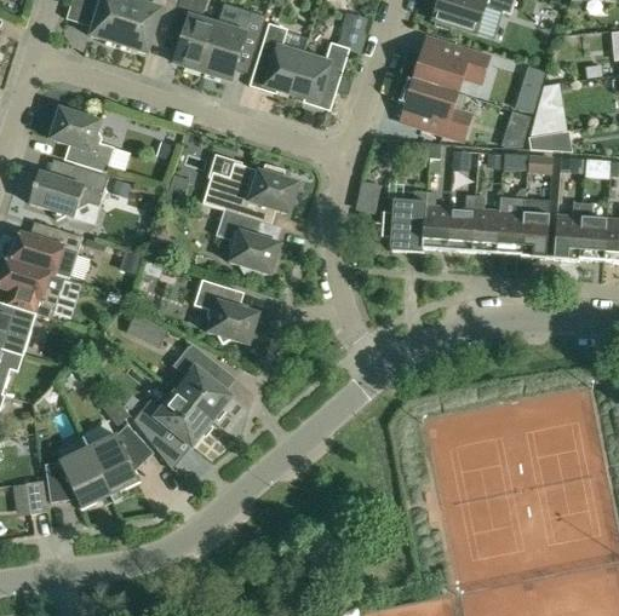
[(89,34),(119,42),(132,0),(85,0),(98,4),(89,34)]
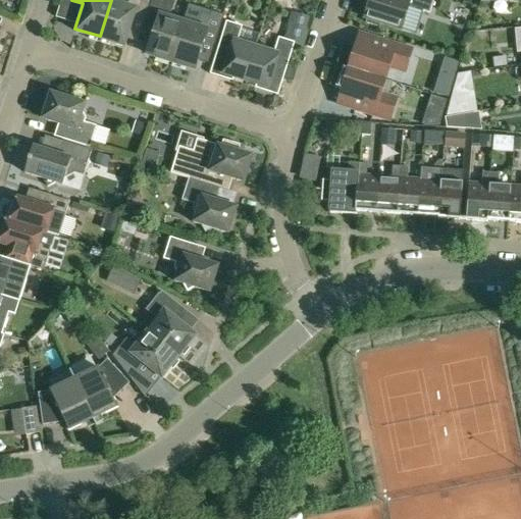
[(144,18),(149,0),(126,0),(126,2),(119,0),(111,0),(100,36),(123,44),(131,18),(143,22),(144,18)]
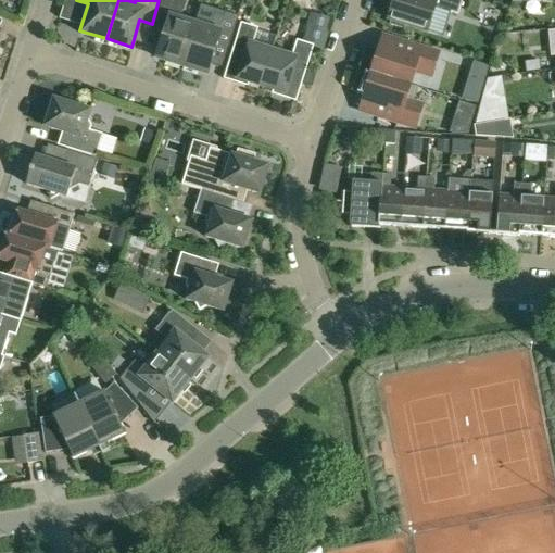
[(156,54),(181,62),(194,21),(179,15),(184,0),(159,0),(153,20),(166,23),(156,54)]
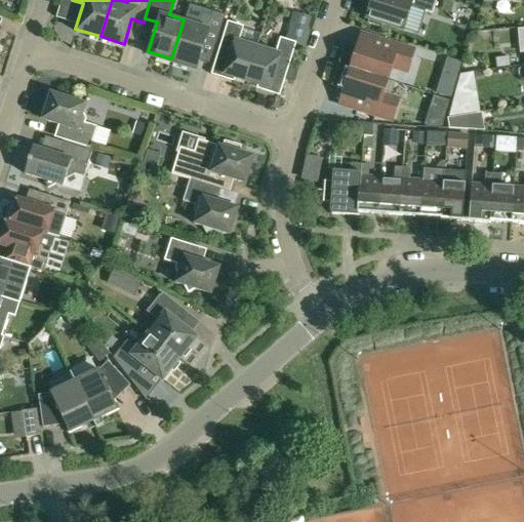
[(369,0),(366,13),(369,14),(368,18),(380,23),(381,18),(403,25),(410,3),(432,9),(434,0),(369,0)]
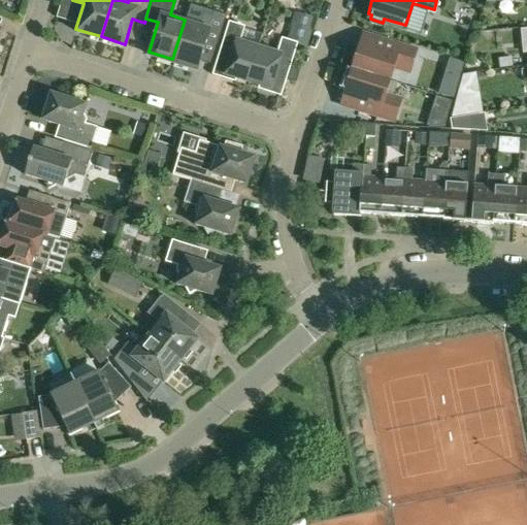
[(217,40),(226,11),(212,7),(210,12),(202,10),(198,24),(185,20),(172,59),(195,66),(204,37),(217,40)]
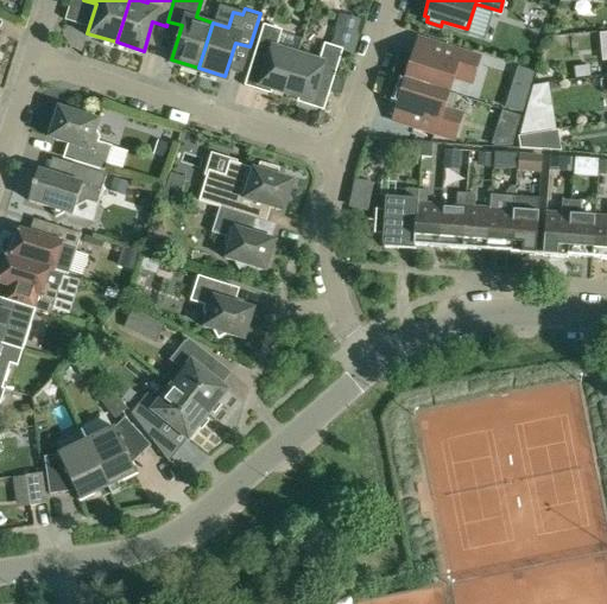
[(335,24),(356,31),(361,17),(340,10),(335,24)]
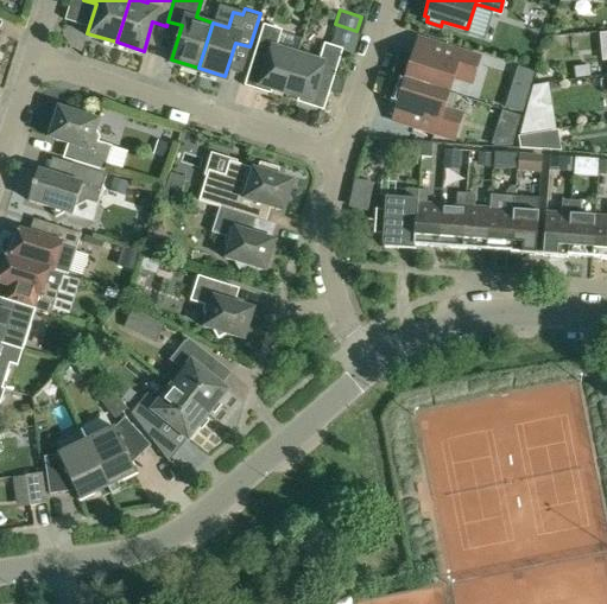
[(266,82),(285,88),(297,51),(276,44),(282,26),(263,20),(244,82),(246,82),(265,88),(266,82)]
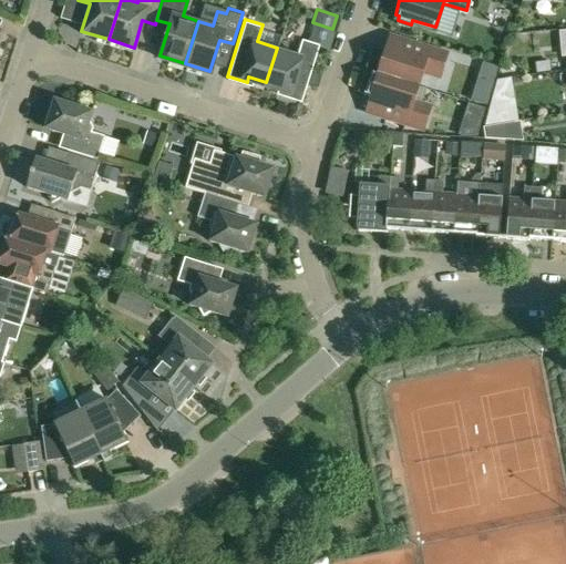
[(301,100),(319,42),(301,37),(297,53),(277,48),(266,82),(284,88),(281,93),(299,99),(301,100)]
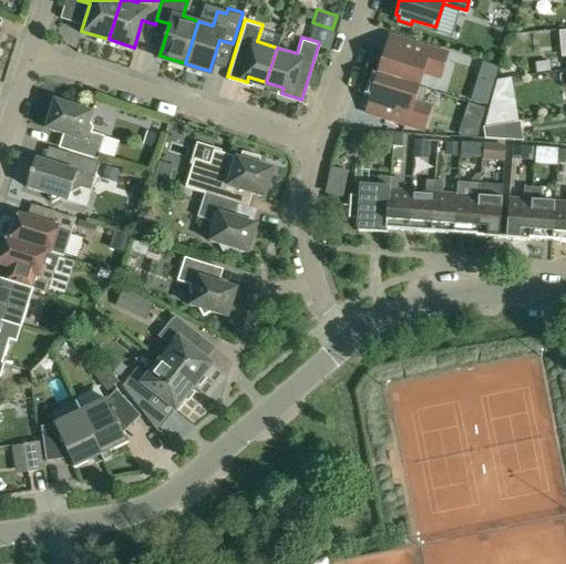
[(411,53),(386,45),(378,71),(418,83),(422,68),(439,73),(446,50),(414,40),(411,53)]
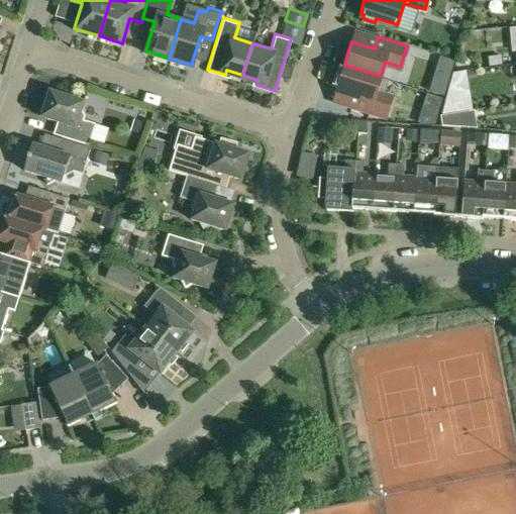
[(441,53),(437,67),(451,72),(455,58),(441,53)]
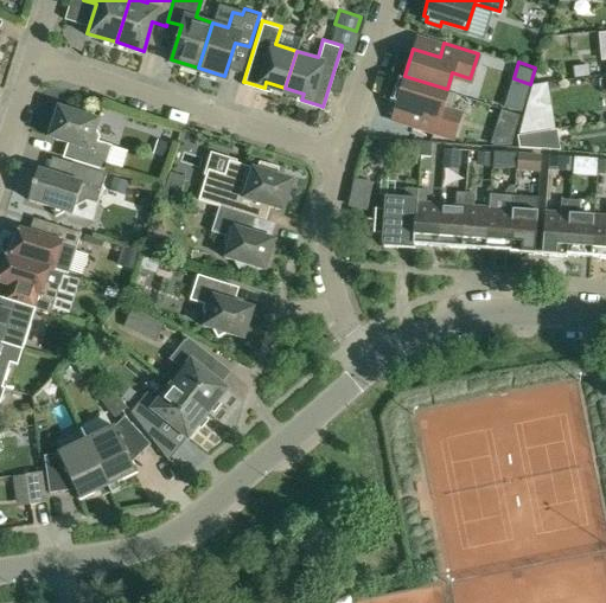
[(573,64),(574,74),(587,71),(586,62),(573,64)]
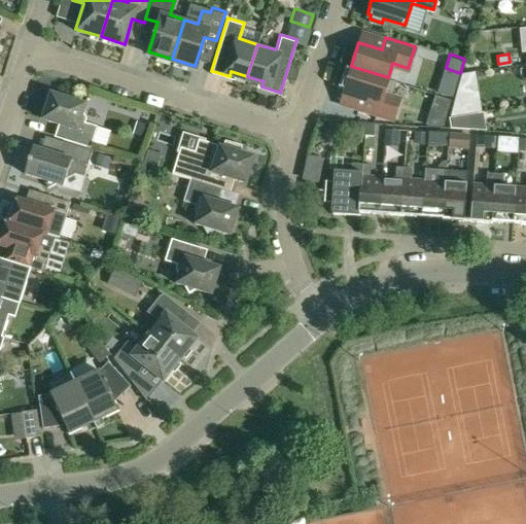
[(366,96),(362,108),(392,117),(399,96),(391,93),(395,80),(388,77),(351,66),(344,89),(366,96)]
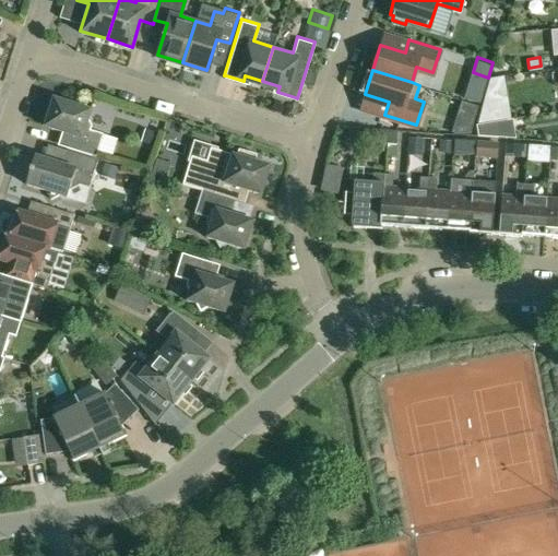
[(44,123),(70,132),(66,145),(95,154),(103,131),(90,127),(91,122),(87,116),(91,107),(52,95),(44,123)]
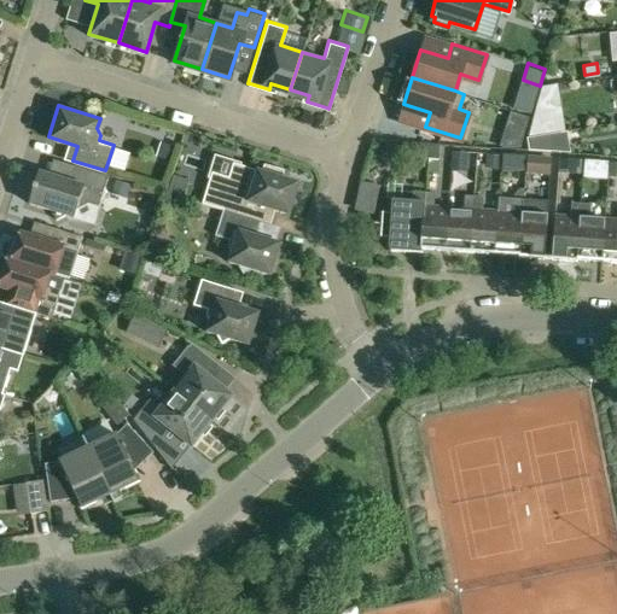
[(519,144),(523,132),(504,126),(499,144),(500,144),(519,144)]
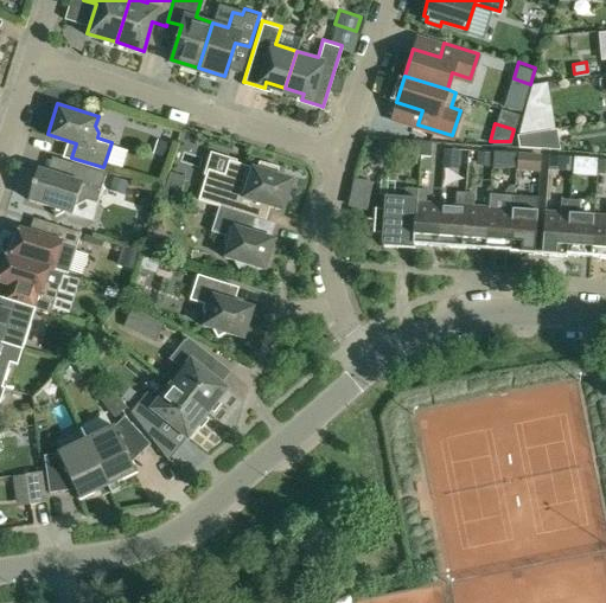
[(516,133),(518,145),(559,148),(556,127),(516,133)]
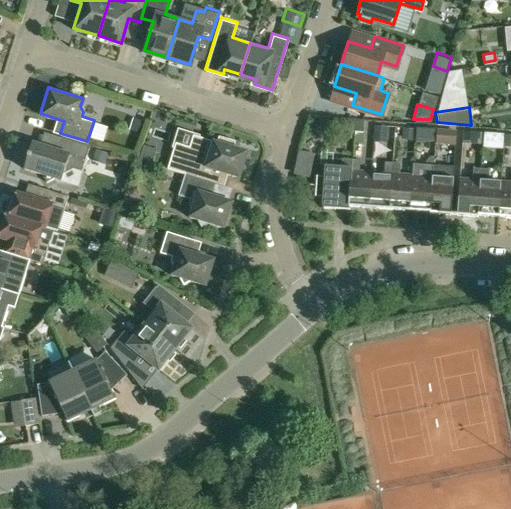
[(345,115),(344,127),(354,128),(355,116),(345,115)]
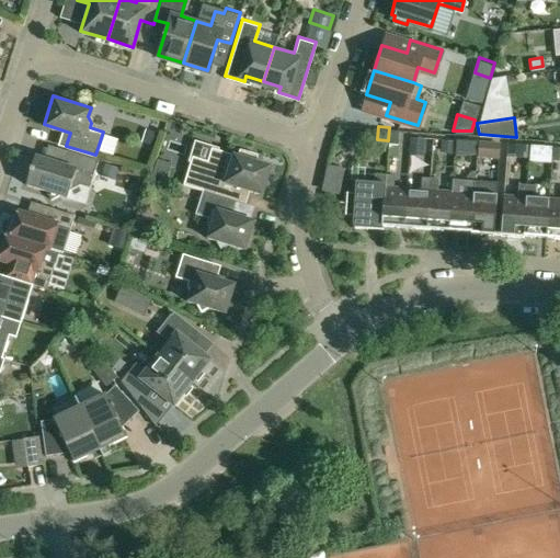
[(409,135),(408,154),(423,155),(424,136),(409,135)]
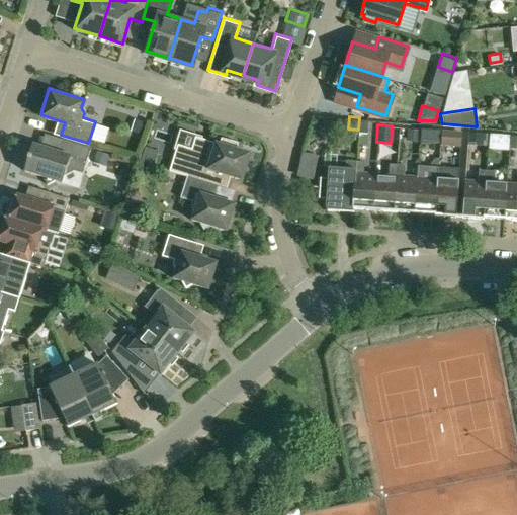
[(461,130),(441,127),(440,143),(460,145),(461,130)]
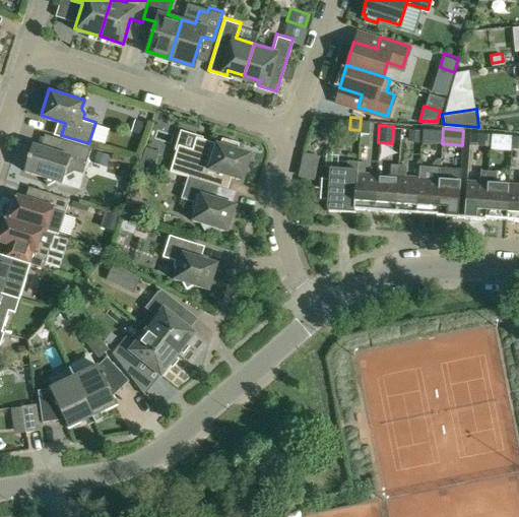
[(178,143),(170,169),(187,175),(214,184),(218,171),(243,178),(251,151),(237,147),(239,142),(221,136),(219,142),(195,135),(191,147),(178,143)]
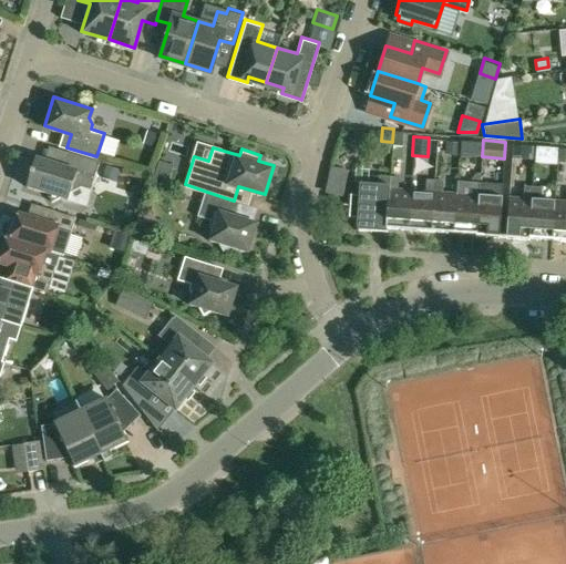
[(64,165),(35,155),(26,184),(45,191),(51,201),(60,195),(67,197),(69,190),(80,184),(90,187),(99,160),(69,151),(64,165)]
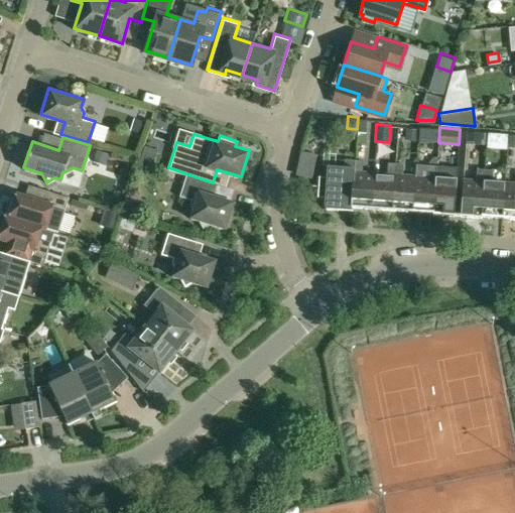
[(326,207),(327,207),(338,208),(338,205),(351,206),(354,157),(344,157),(343,165),(327,164),(326,175),(318,174),(316,196),(325,196),(324,204),(324,206),(325,206),(326,207)]
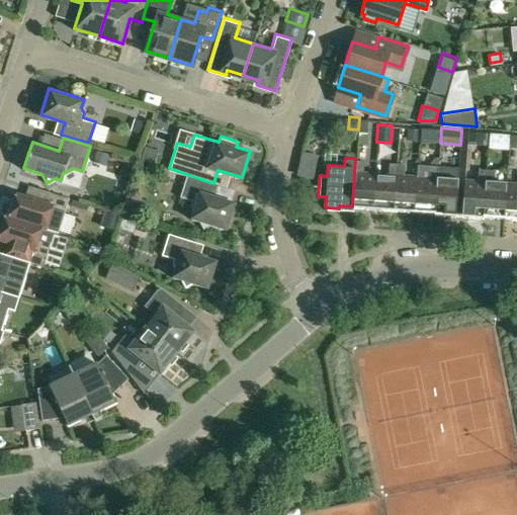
[(352,206),(372,207),(375,171),(363,171),(363,159),(355,158),(352,206)]
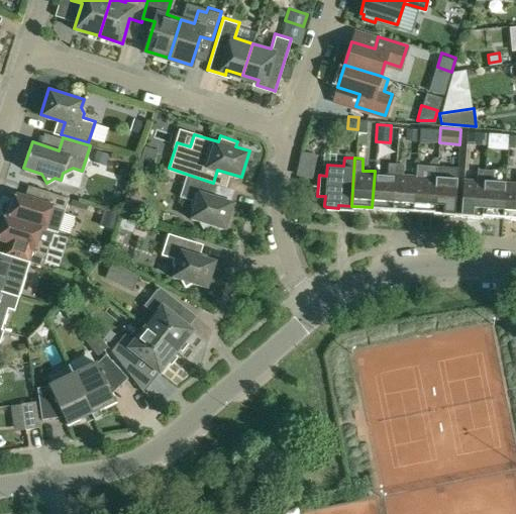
[(388,162),(387,172),(375,171),(372,207),(392,209),(396,162),(388,162)]
